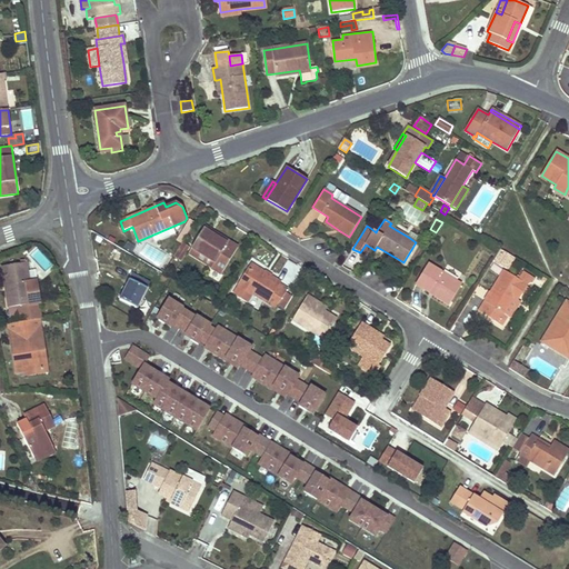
[(340,231),(326,221),(325,223),(338,232),(340,231)]
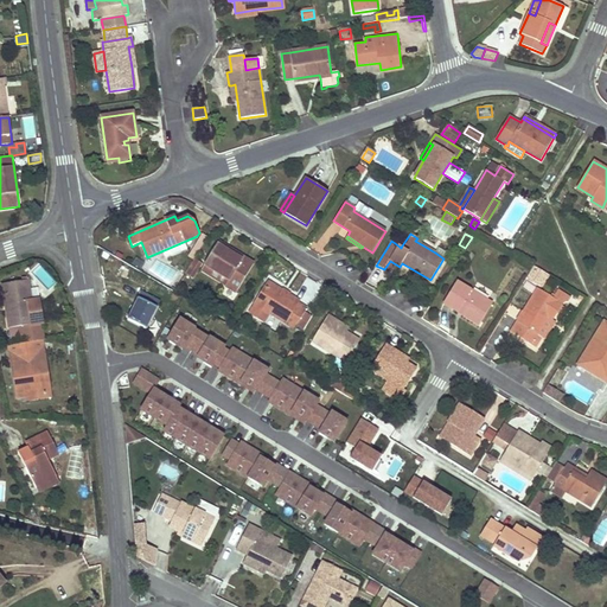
[(236,292),(254,263),(236,253),(234,255),(223,248),(224,246),(218,242),(204,264),(229,280),(225,286),(236,292)]
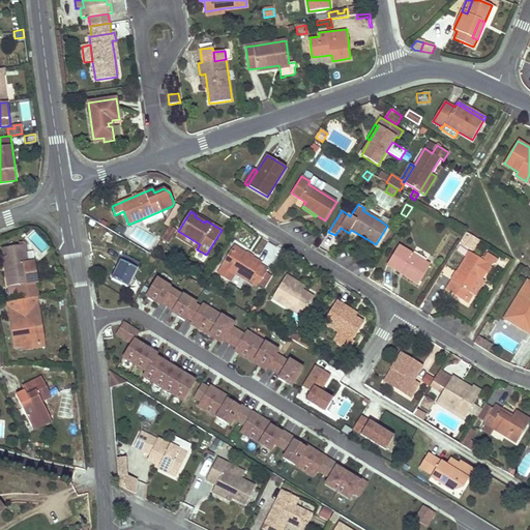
[(387,226),(390,222),(382,216),(380,221),(387,226)]
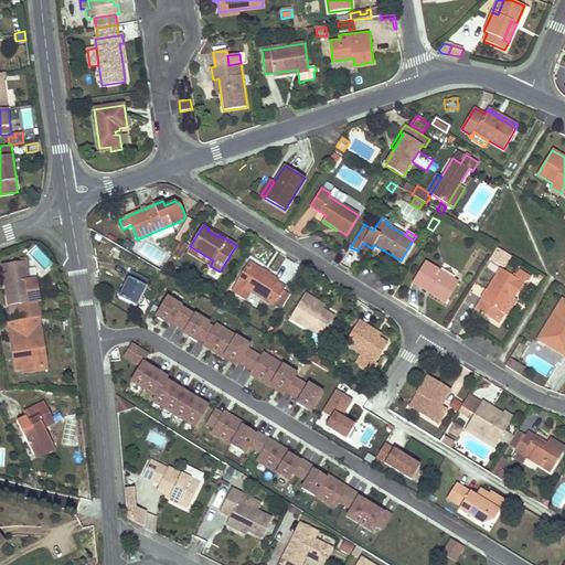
[(188,245),(181,241),(178,246),(184,251),(188,245)]
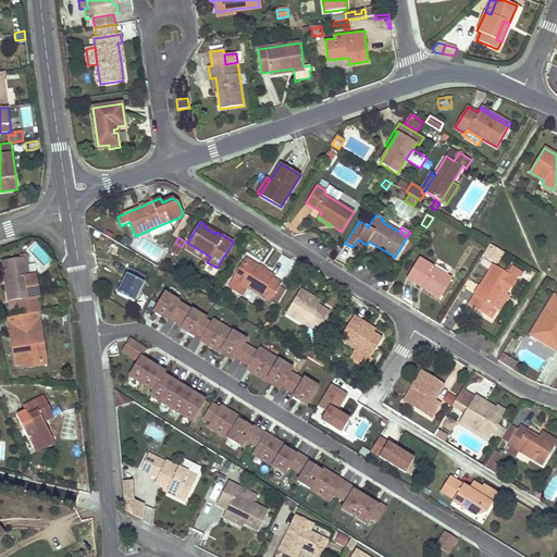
[(176,256),(182,247),(175,243),(170,251),(176,256)]
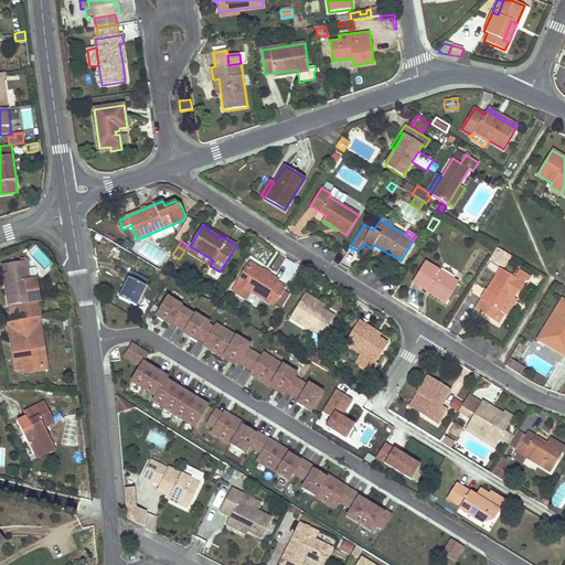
[(213,260),(190,246),(187,252),(210,266),(213,260)]
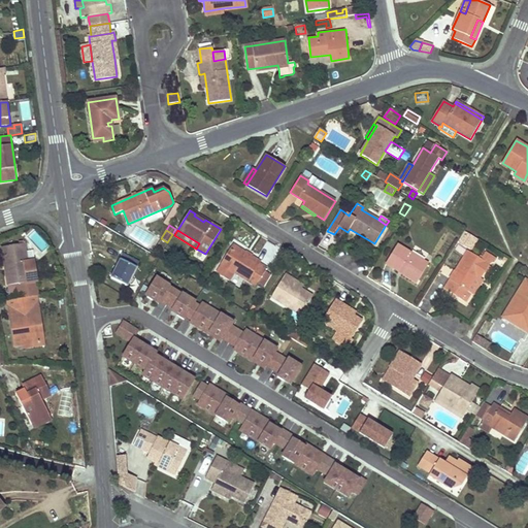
[(471,249),(477,239),(464,231),(458,241),(464,245),(465,244),(471,249)]
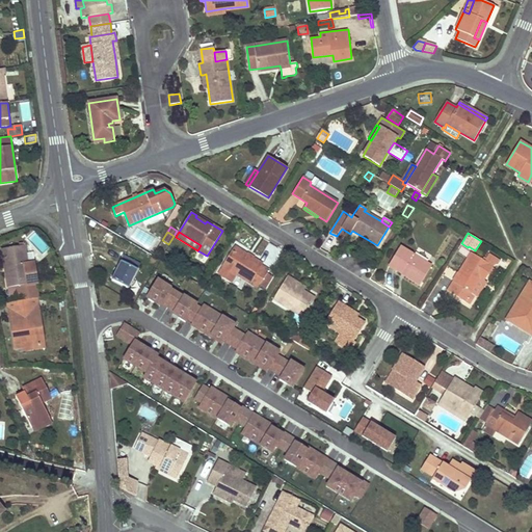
[(38,284),(35,266),(30,264),(27,264),(24,246),(2,249),(8,288),(17,287),(19,301),(36,298),(37,298),(36,284),(38,284)]
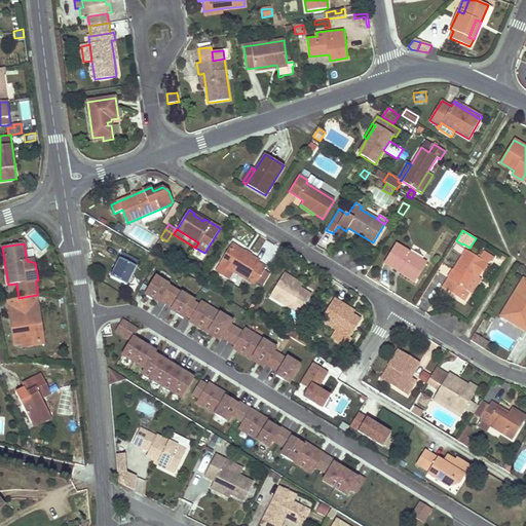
[(426,263),(396,243),(384,263),(397,270),(399,268),(417,278),(426,263)]
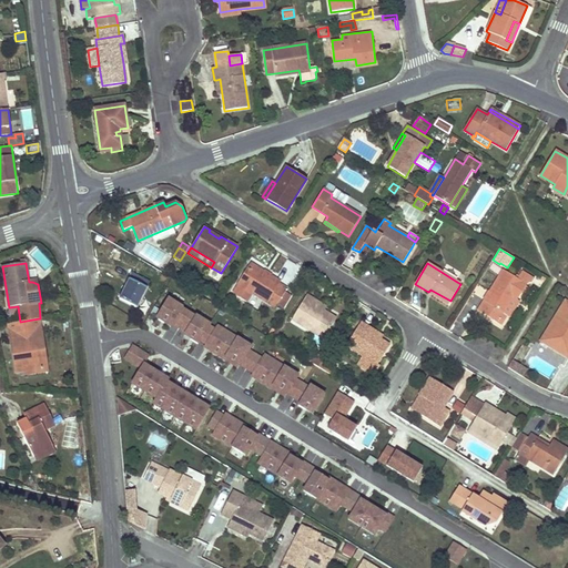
[(286,290),(279,284),(280,283),(250,264),(237,284),(240,285),(233,294),(246,302),(252,293),(275,307),(286,290)]
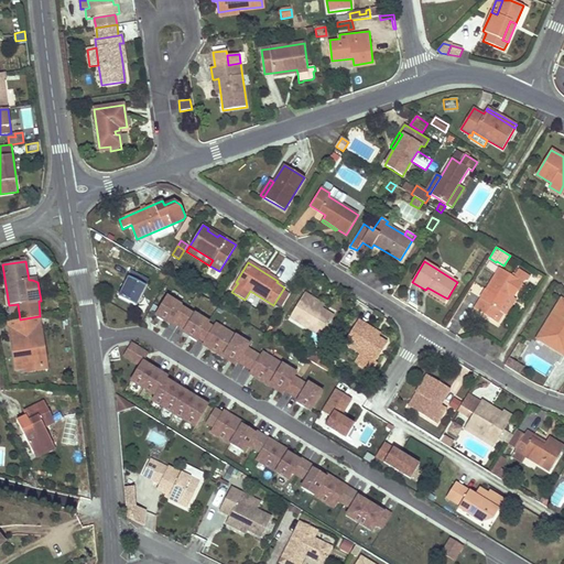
[(513,297),(523,282),(513,277),(499,268),(486,290),(488,291),(477,310),(498,323),(503,314),(506,315),(517,300),(513,297)]
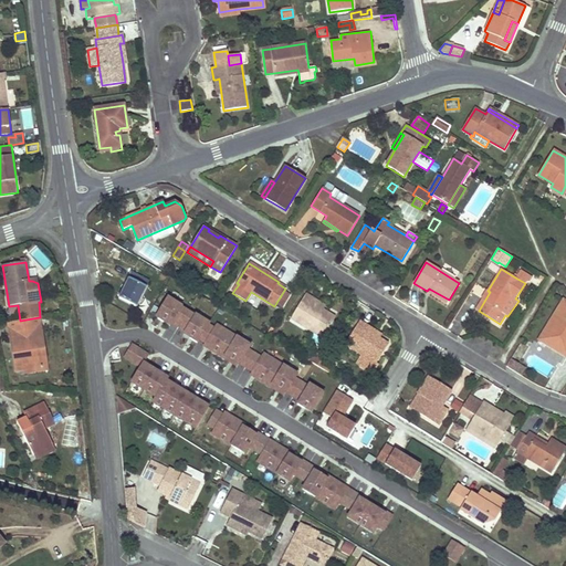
[(532,279),(520,271),(515,278),(525,283),(532,279)]
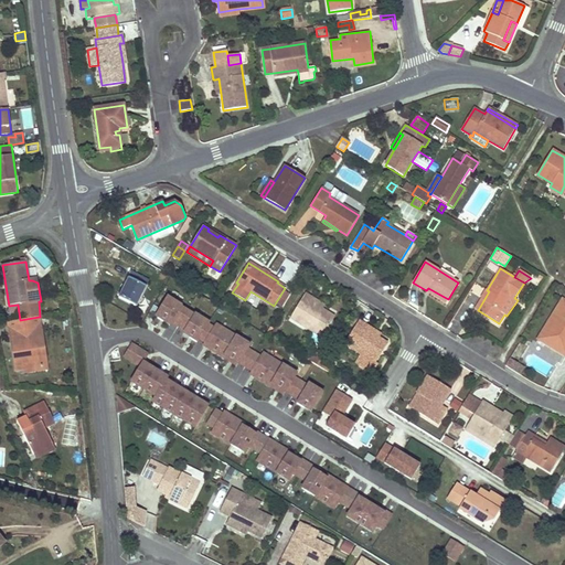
[(136,306),(149,280),(130,272),(126,278),(130,279),(128,285),(126,284),(126,285),(119,298),(136,306)]
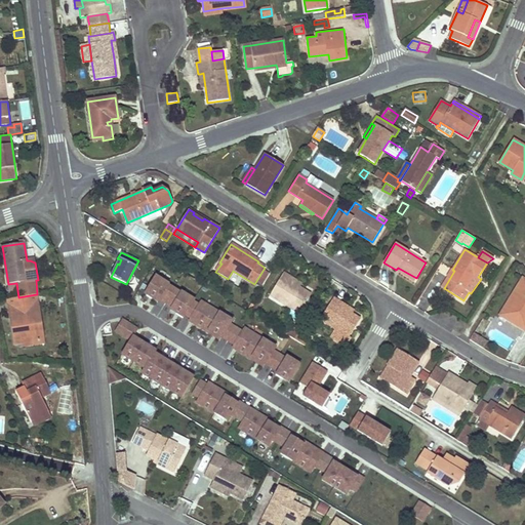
[(416,278),(398,268),(396,270),(414,281),(416,278)]
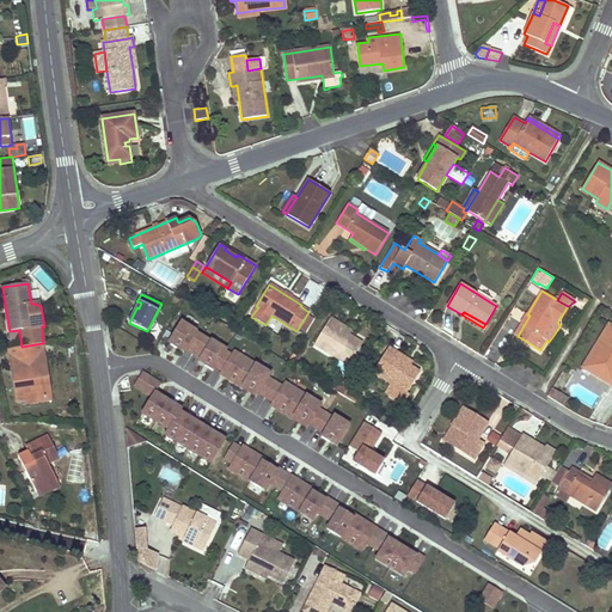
[(518,336),(530,316),(527,314),(521,323),(522,323),(515,335),(518,336)]
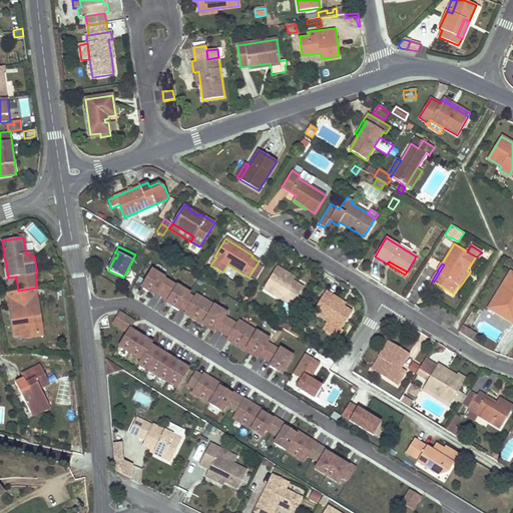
[(155,294),(160,297),(170,280),(165,277),(166,276),(153,268),(142,286),(155,294)]
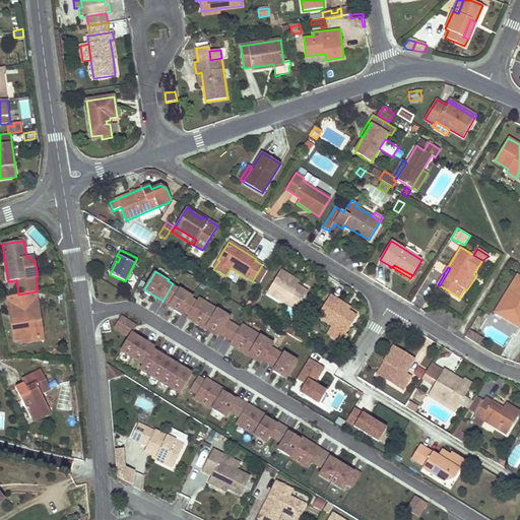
[(297,311),(308,293),(297,285),(286,279),(288,276),(280,271),(267,293),(297,311)]
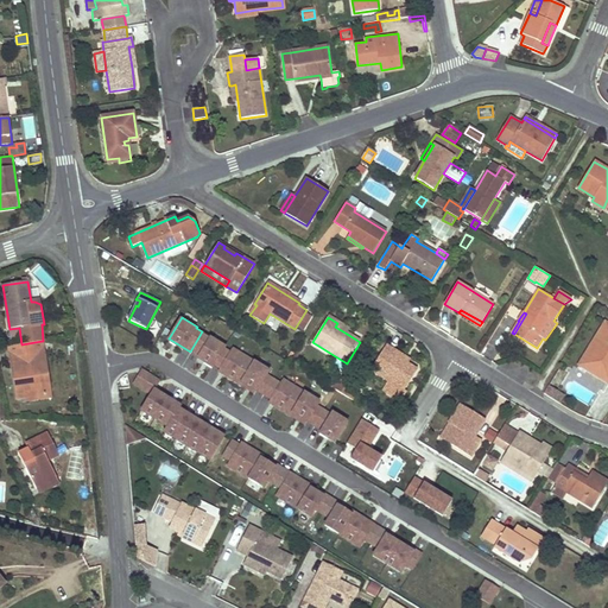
[(349,329),(337,323),(335,327),(347,334),(349,329)]
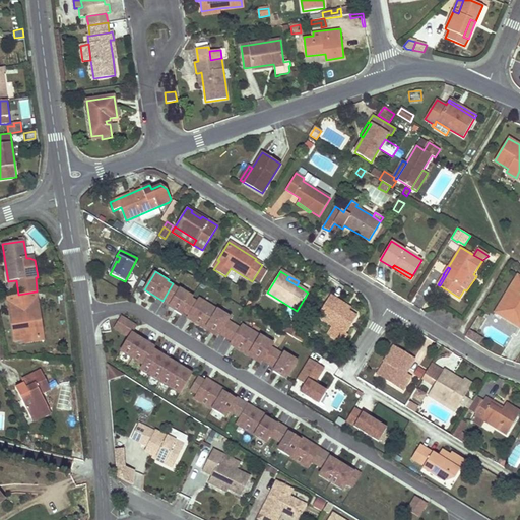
[(519,277),(518,276),(506,296),(510,299),(500,315),(519,327),(519,277)]
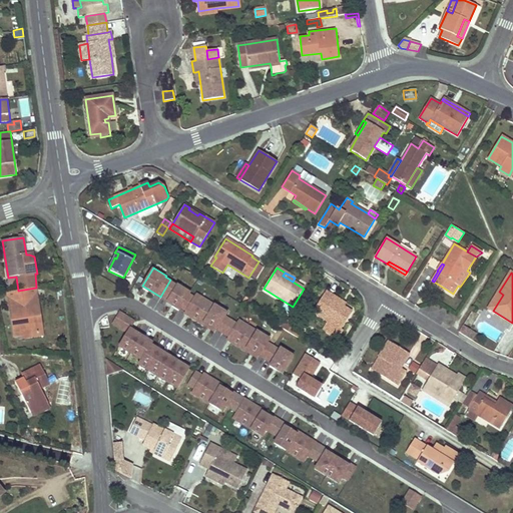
[(165,300),(181,309),(190,293),(192,291),(178,282),(176,284),(170,280),(160,297),(165,300)]
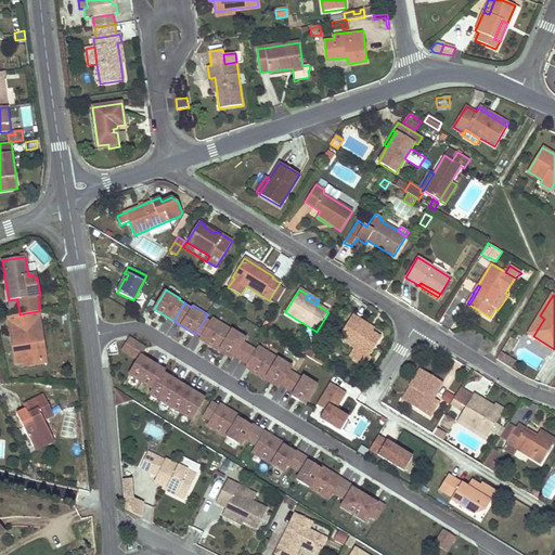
[(46,359),(38,311),(20,314),(9,315),(12,336),(14,336),(16,347),(13,347),(16,364),(24,362),(46,359)]
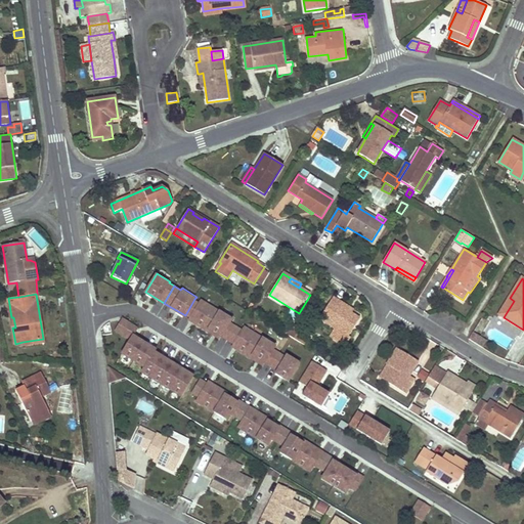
[(348,337),(359,318),(351,313),(339,306),(341,303),(333,298),(319,319),(335,329),(331,337),(346,346),(350,338),(348,337)]
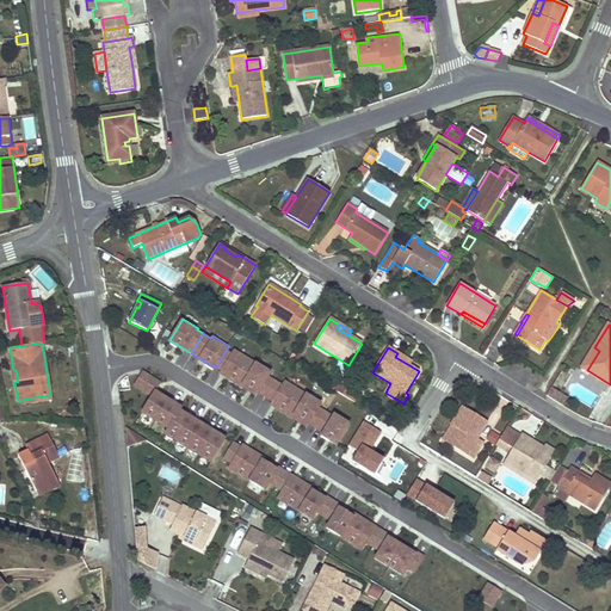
[(587,370),(599,351),(594,347),(582,368),(587,370)]
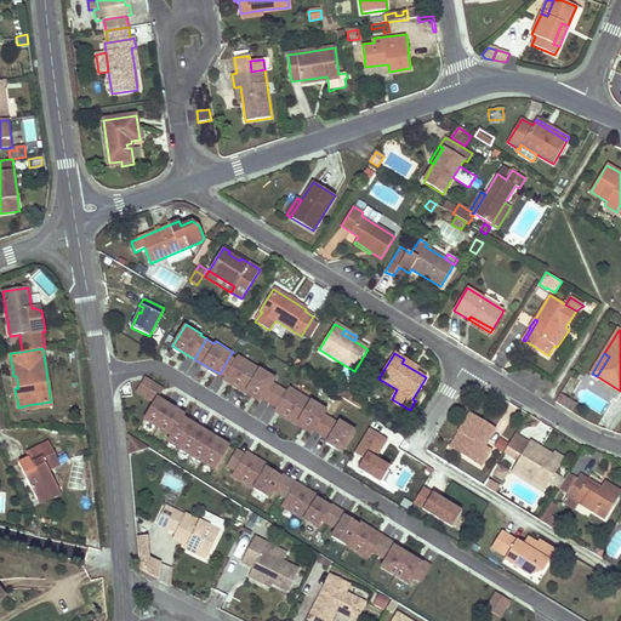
[(235,358),(231,354),(220,374),(245,389),(258,366),(238,354),(235,358)]
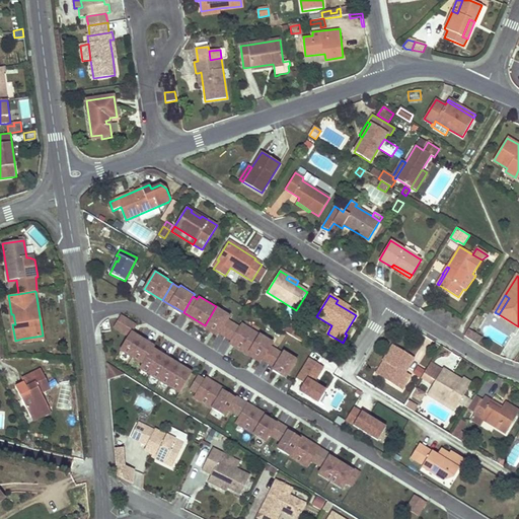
[(350,307),(338,300),(336,303),(348,310),(350,307)]
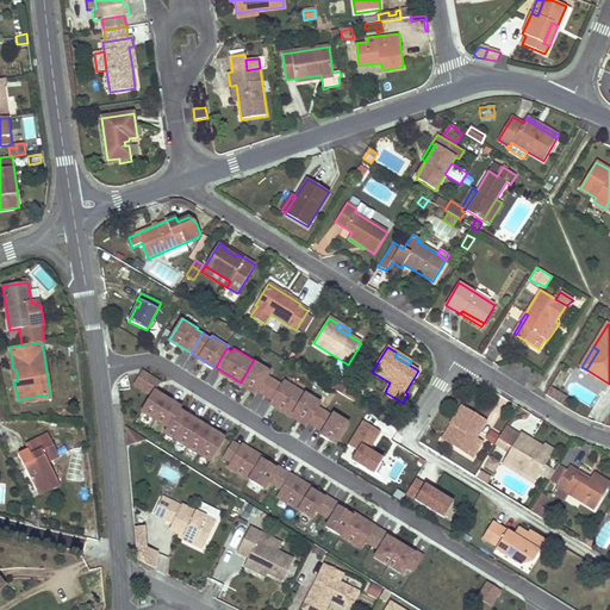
[(241,383),(265,397),(274,379),(268,375),(271,371),(254,360),(241,383)]
